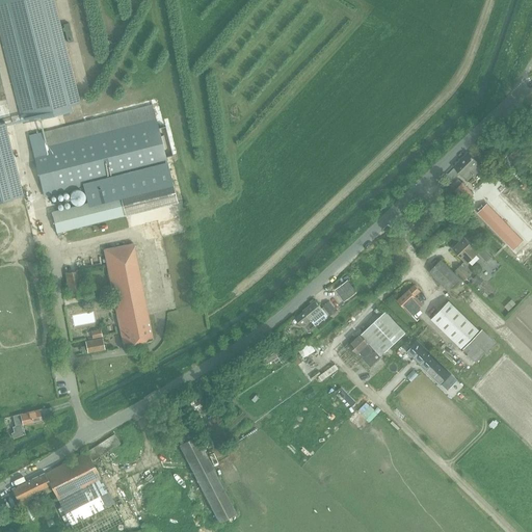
[(0,0),(0,19),(26,123),(72,111),(71,105),(81,103),(55,0),(0,0)]
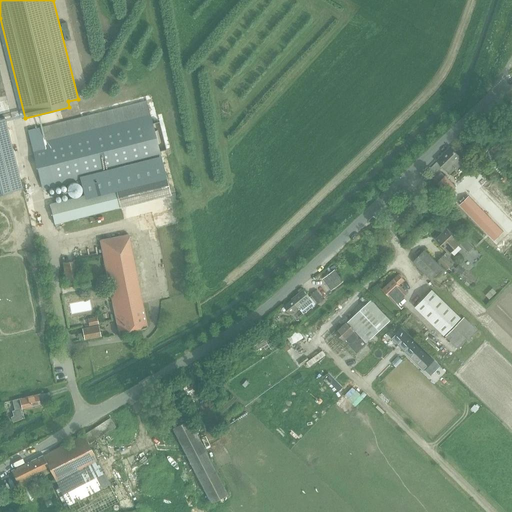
[(66,22),(61,24),(65,41),(70,40),(66,22)]
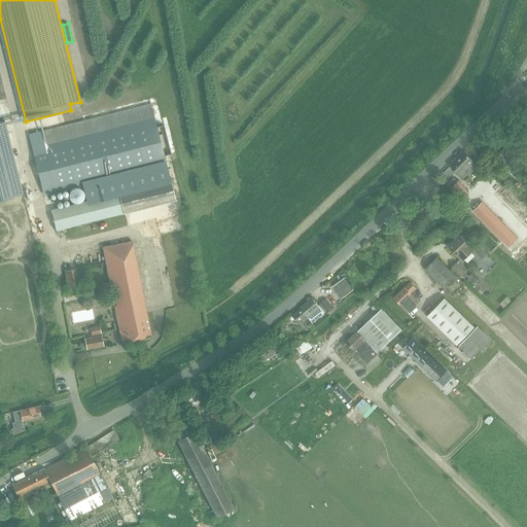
[(29,135),(33,150),(44,195),(166,164),(151,104),(29,135)]
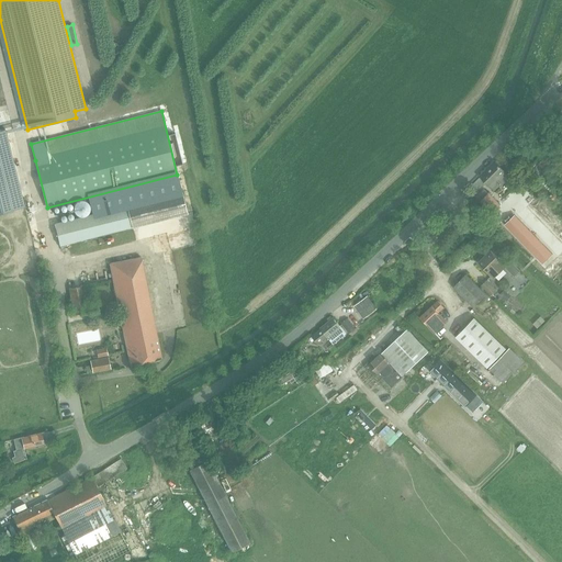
[(6,130),(0,131),(0,212),(23,206),(24,206),(6,130)]
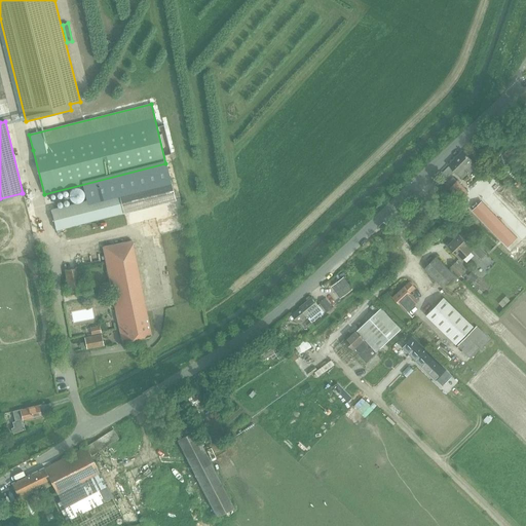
[(477,165),(467,156),(463,152),(455,160),(450,165),(442,174),(447,179),(455,171),(461,177),(466,173),(468,174),(477,165)]
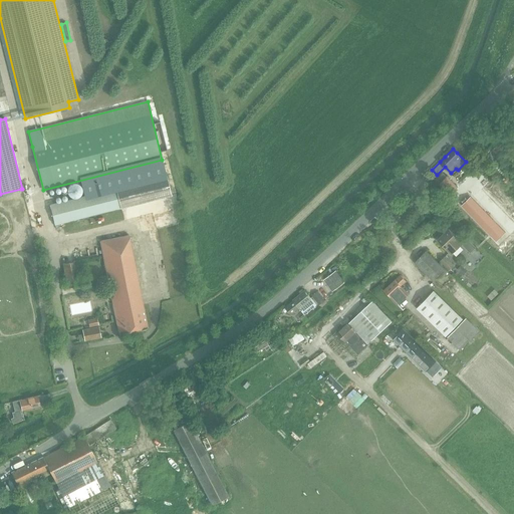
[(513,178),(499,163),(492,170),(512,190),(513,188),(513,178)]
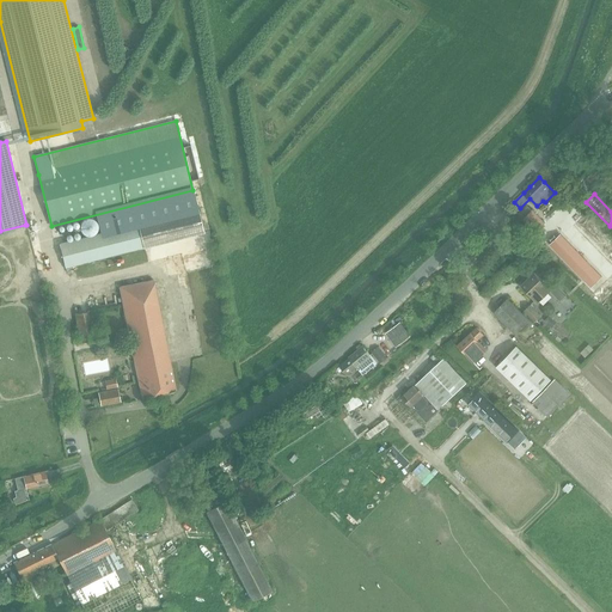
[(204,232),(204,231),(199,209),(139,225),(60,244),(66,268),(204,232)]
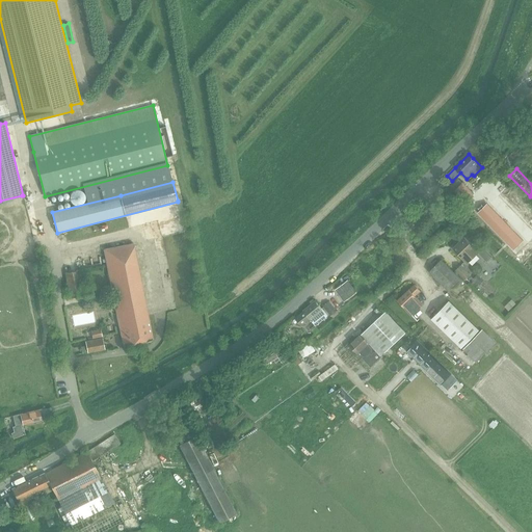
[(474,194),(462,183),(454,191),(464,203),(474,194)]
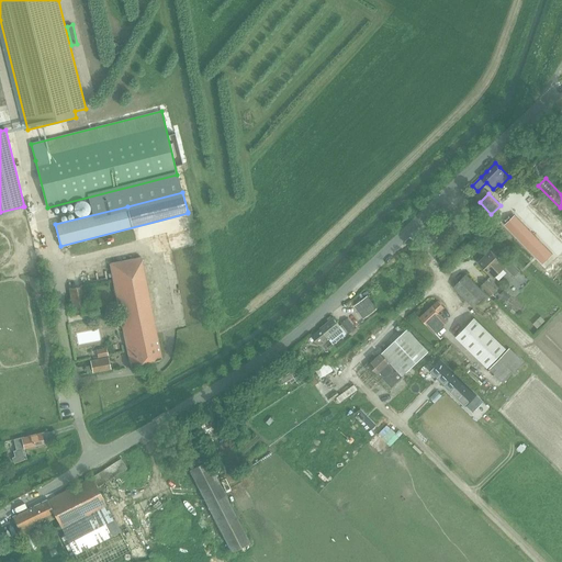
[(90,209),(90,208),(90,206),(89,205),(89,204),(88,203),(87,202),(86,201),(85,201),(83,200),(81,200),(80,200),(79,201),(78,201),(76,202),(76,203),(75,204),(74,205),(74,206),(74,209),(74,210),(74,211),(75,212),(76,213),(76,214),(78,215),(79,216),(80,216),(81,216),(83,216),(85,216),(86,215),(87,214),(88,213),(89,212),(89,211),(90,210),(90,209)]
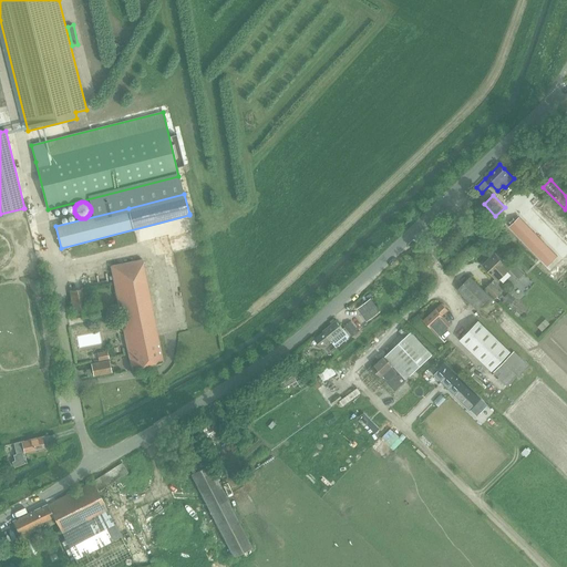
[(522,217),(513,227),(553,265),(562,255),(522,217)]
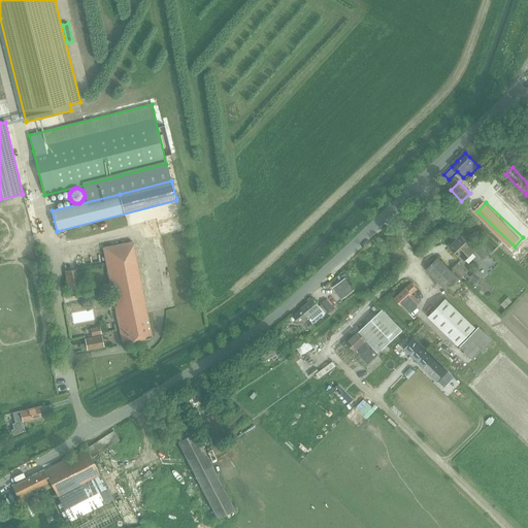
[(463,260),(473,250),(461,236),(450,246),(463,260)]
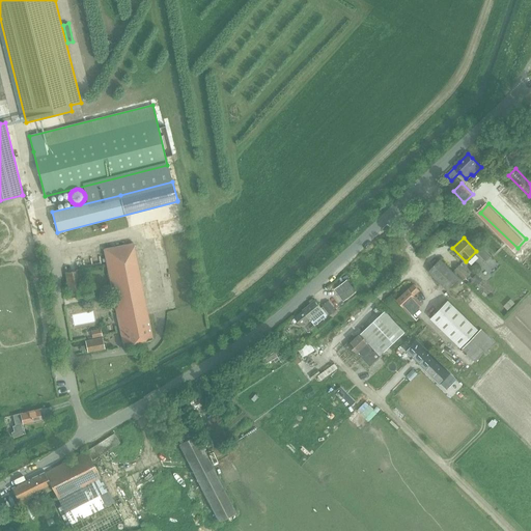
[(133,244),(104,249),(123,345),(152,339),(133,244)]
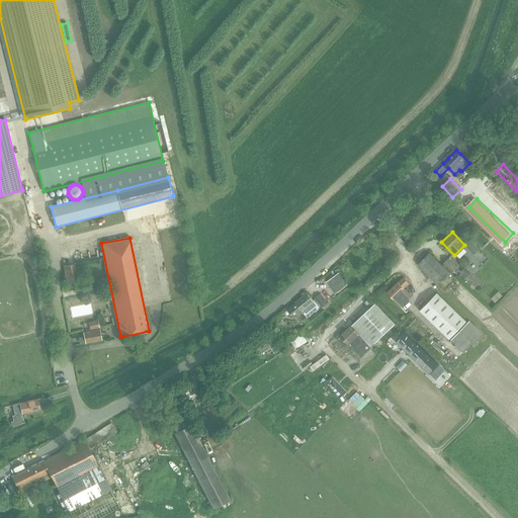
[(96,243),(100,264),(104,263),(100,243),(96,243)]
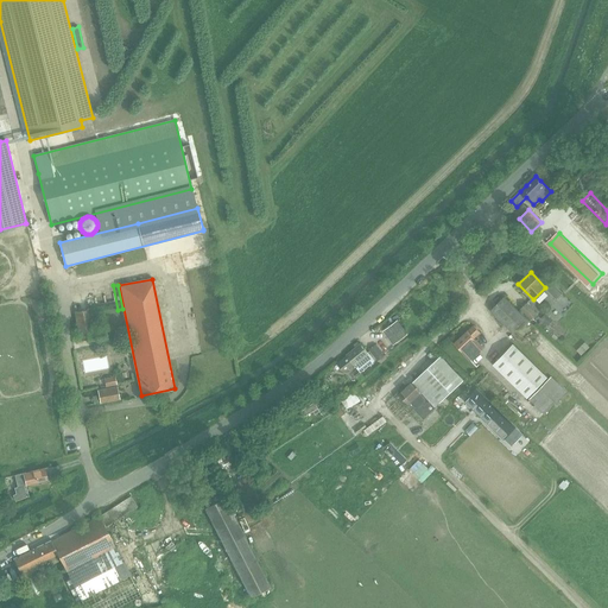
[(512,331),(518,325),(521,330),(530,322),(525,318),(504,297),(491,311),(512,331)]
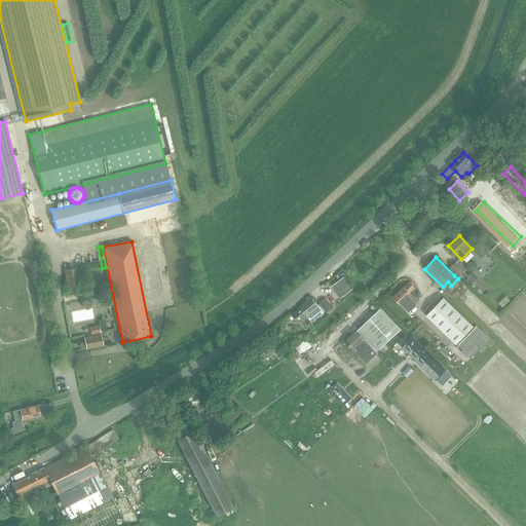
[(456,262),(451,267),(460,276),(465,272),(456,262)]
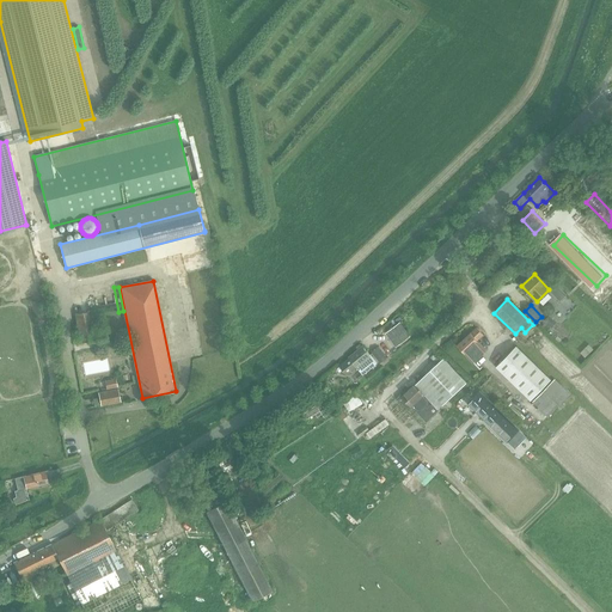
[(550,316),(545,320),(551,328),(557,323),(550,316)]
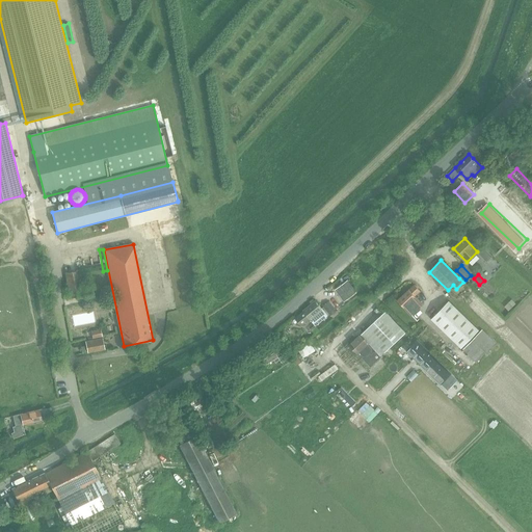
[(348,280),(336,290),(345,301),(357,291),(348,280)]
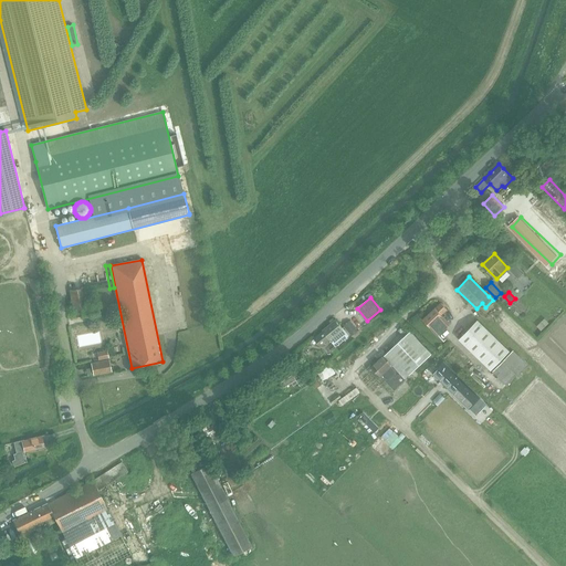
[(438,336),(450,324),(441,315),(447,310),(441,303),(436,308),(423,320),(438,336)]
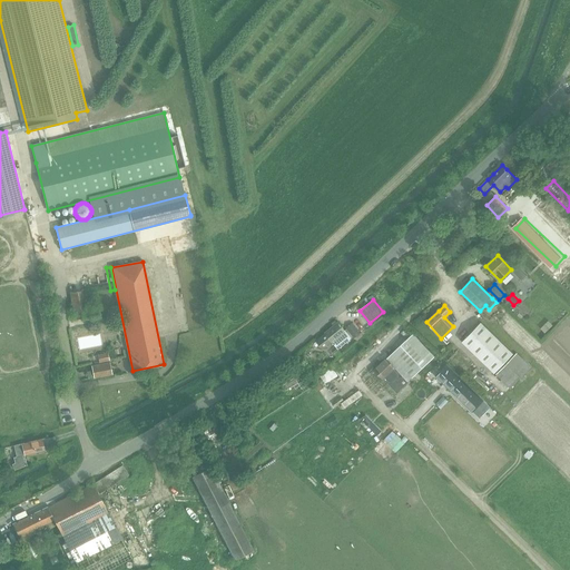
[(346,328),(351,333),(354,338),(363,332),(354,322),(346,328)]
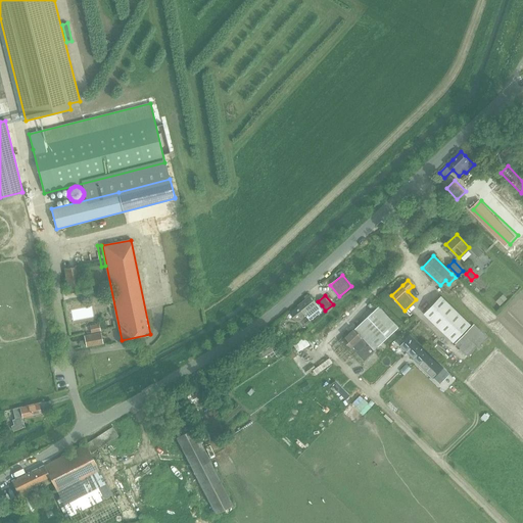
[(424,314),(454,342),(471,325),(441,295),(424,314)]
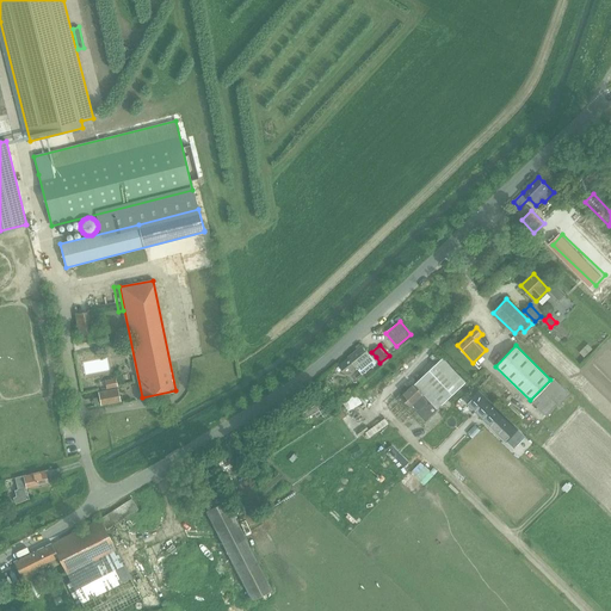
[(349,358),(340,365),(347,374),(356,366),(363,375),(366,371),(376,363),(374,360),(362,346),(349,357),(349,358)]
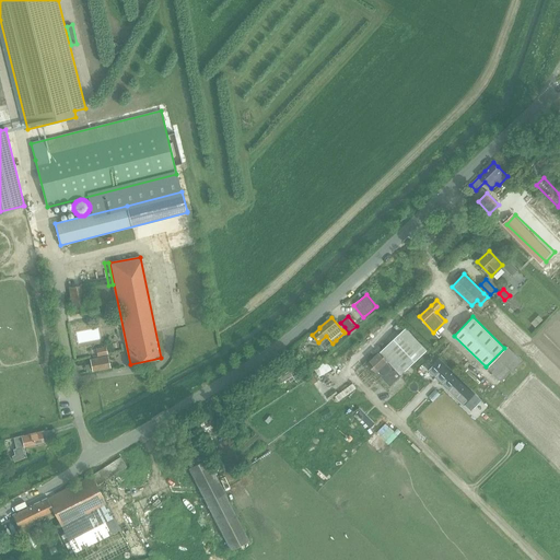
[(380,352),(368,363),(391,386),(392,385),(400,394),(409,385),(400,376),(401,375),(401,374),(428,350),(406,327),(380,352)]
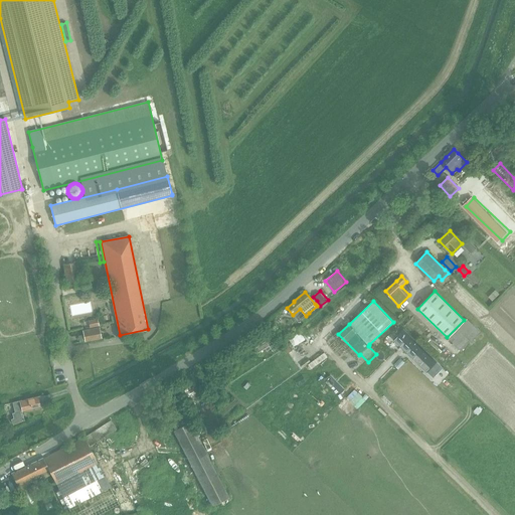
[(98,319),(88,321),(90,328),(99,326),(98,319)]
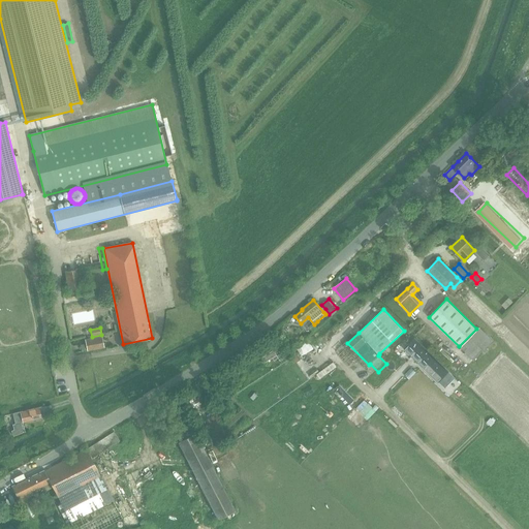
[(479,328),(461,347),(474,361),(483,352),(485,354),(488,351),(486,349),(493,341),(479,328)]
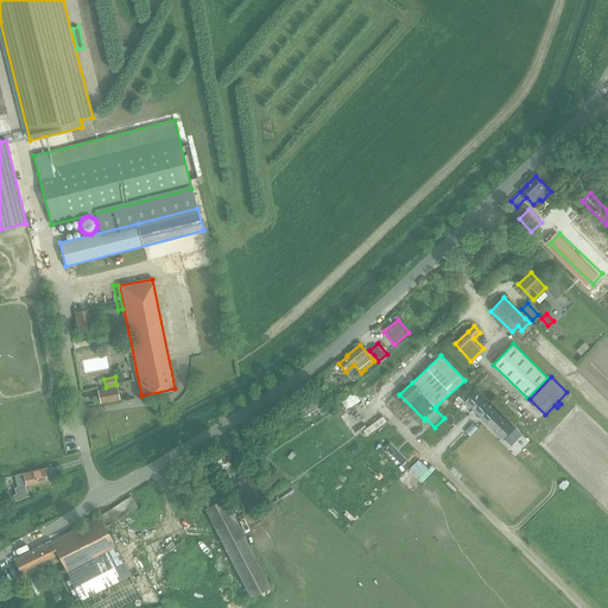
[(100,403),(120,399),(118,387),(97,391),(100,403)]
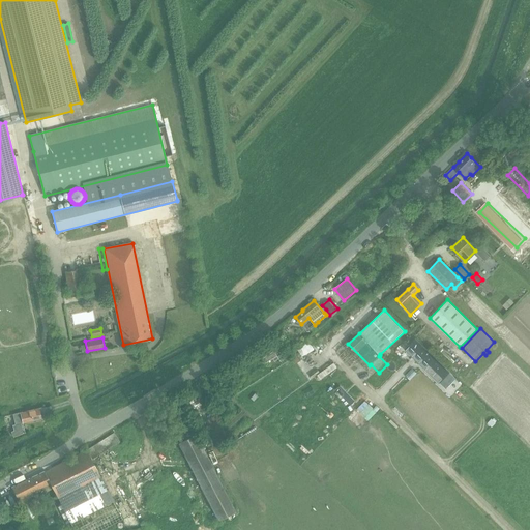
[(415,340),(405,350),(446,389),(455,379),(415,340)]
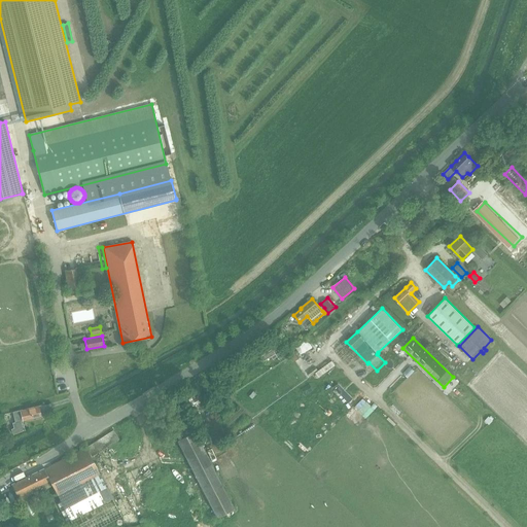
[(278,346),(261,356),(265,361),(272,357),(273,359),(277,357),(279,360),(285,356),(278,346)]
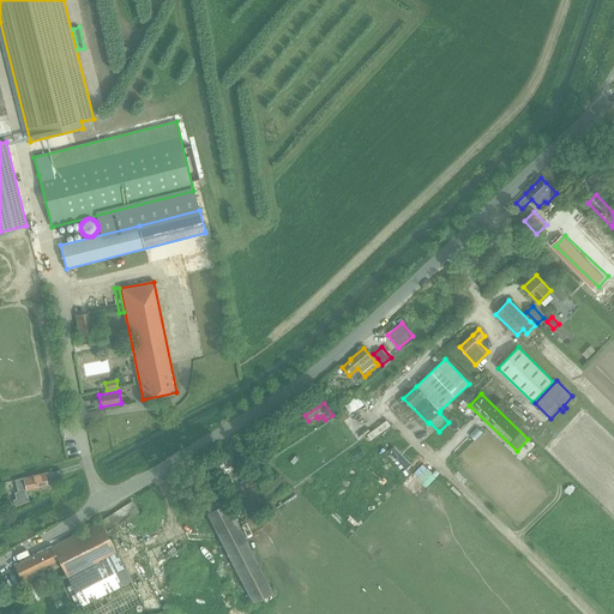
[(28,495),(26,491),(52,485),(48,473),(14,481),(18,493),(14,493),(16,498),(12,498),(14,505),(24,503),(23,497),(28,495)]
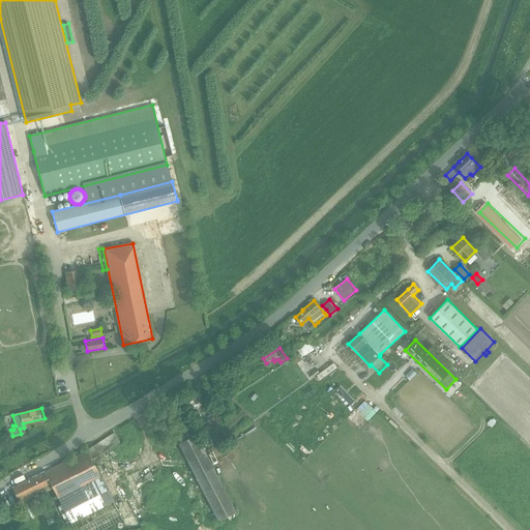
[(99,476),(91,460),(119,441),(114,433),(87,450),(45,471),(11,488),(22,505),(37,498),(34,491),(51,483),(58,497),(70,523),(74,529),(100,529),(122,520),(99,476)]
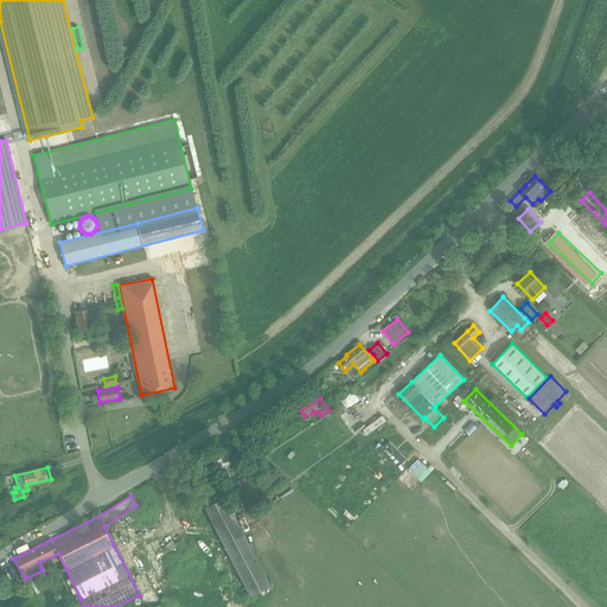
[(250,596),(270,586),(224,497),(204,508),(250,596)]
